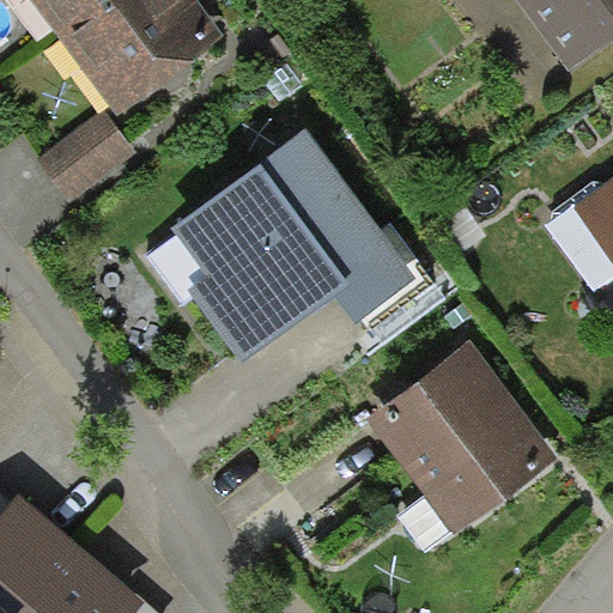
[(31,0),(61,38),(110,0),(31,0)]
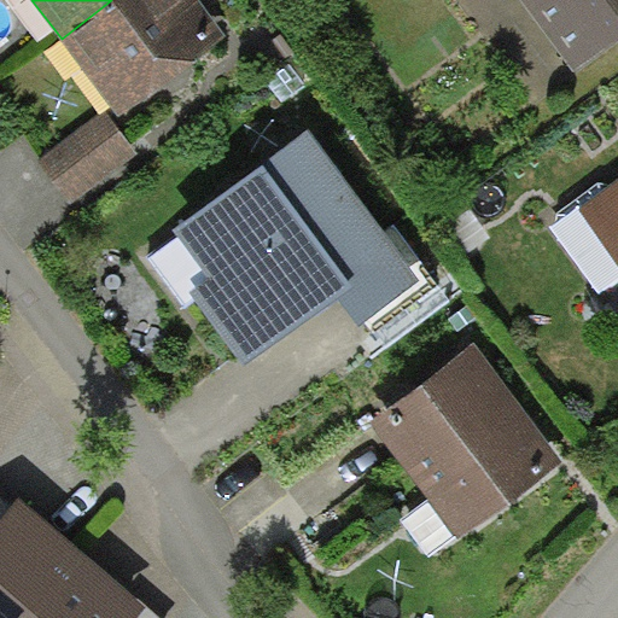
[(111,0),(62,39),(122,117),(229,36),(202,0),(111,0)]
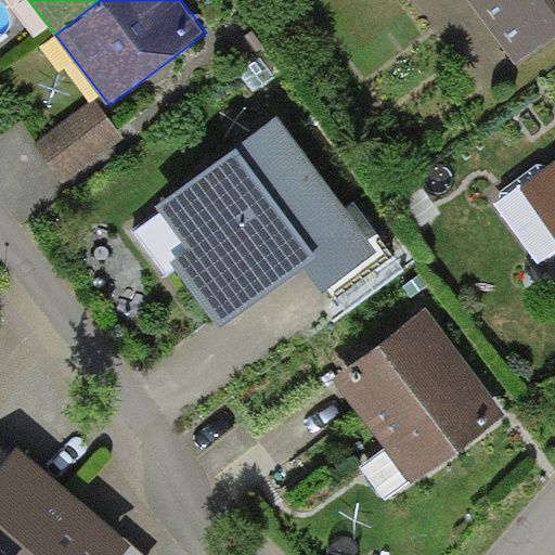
[(554,37),(554,0),(468,0),(517,65),(554,37)]
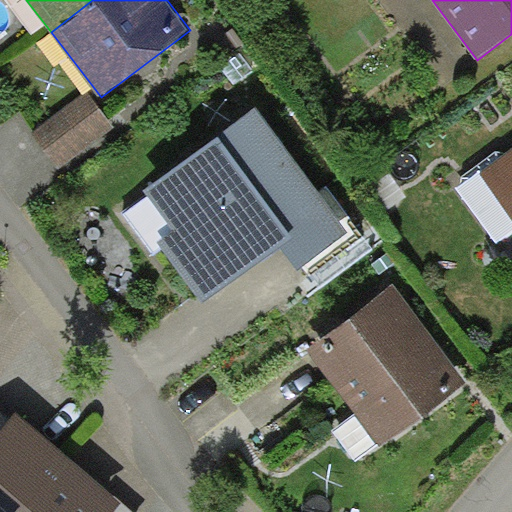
[(115,127),(87,91),(32,133),(59,169),(115,127)]
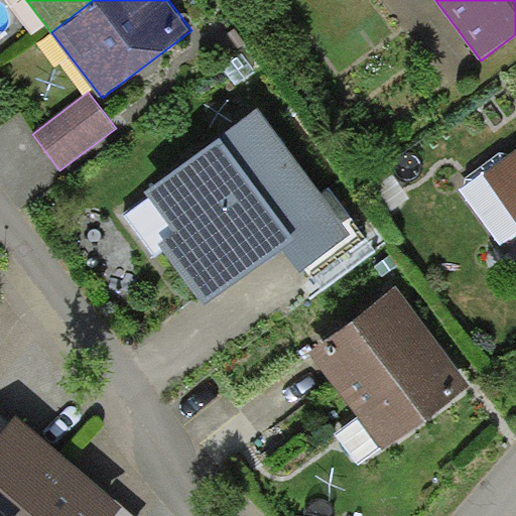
[(320,195),(258,109),(144,191),(175,233),(159,244),(204,304),(282,247),(300,271),(306,267),(351,235),(320,195)]
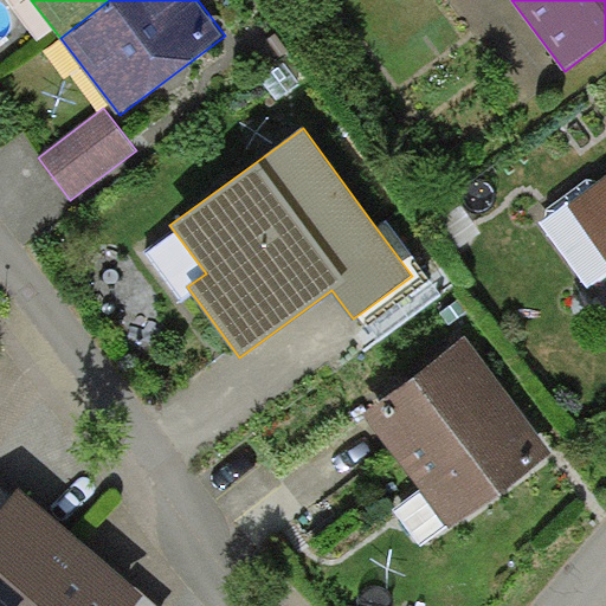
[(605,176),(569,204),(605,253),(605,176)]
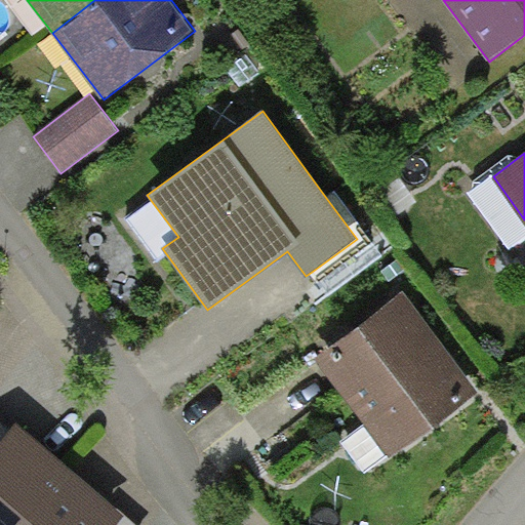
[(336,191),(326,198),(357,239),(312,272),(329,293),(384,255),(336,191)]
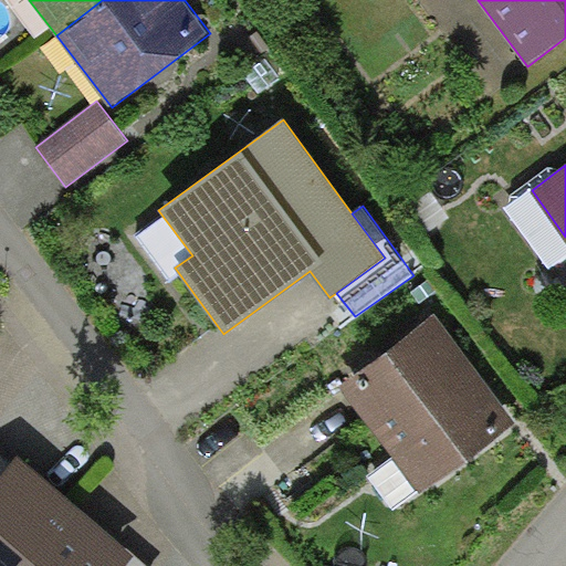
[(491,383),(436,312),(341,387),(395,454),(421,489),(423,492),(519,417),(491,383)]
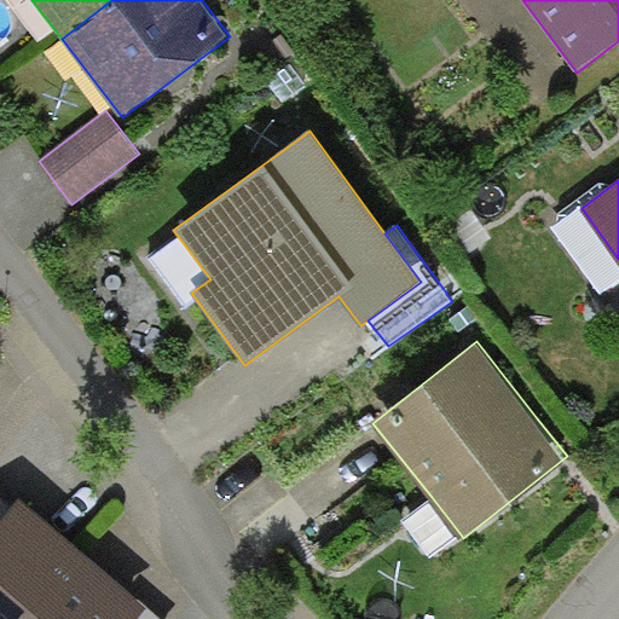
[(0,524),(15,508),(0,495),(0,524)]
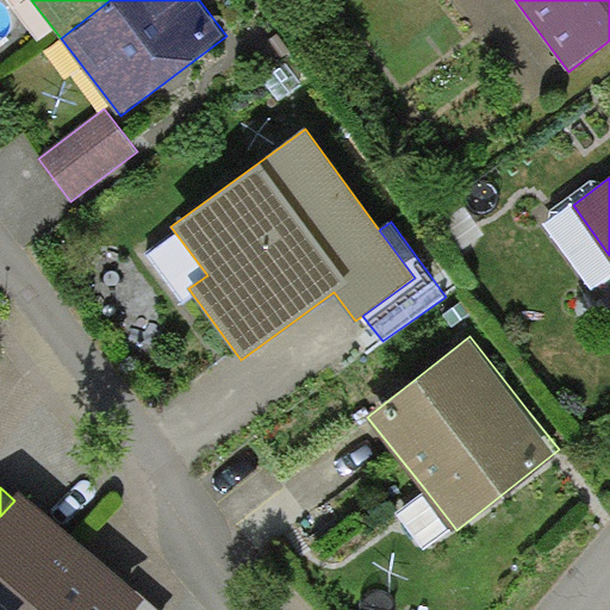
[(424,551),(454,527),(425,490),(394,512),(424,551)]
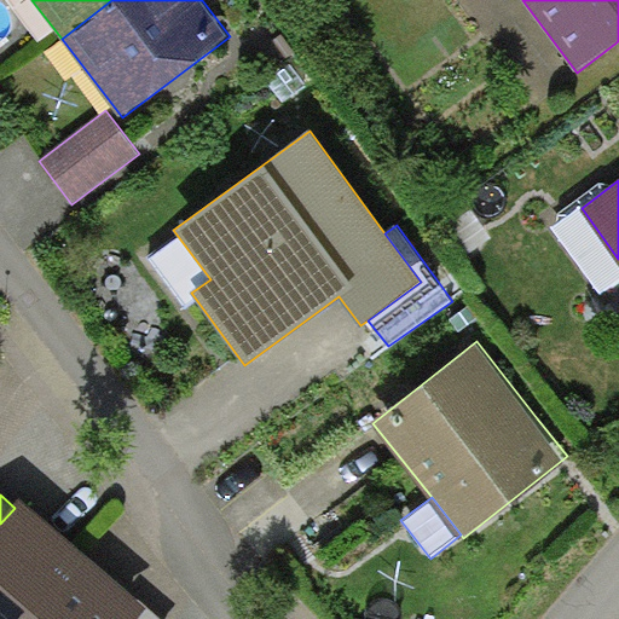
[(0,524),(0,618),(28,618),(86,554),(22,499),(15,508),(0,524)]
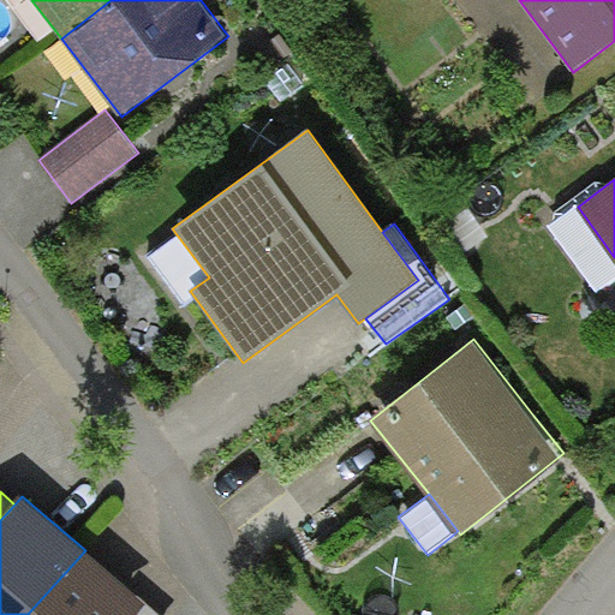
[(85,550),(28,614),(138,614),(148,604),(85,550)]
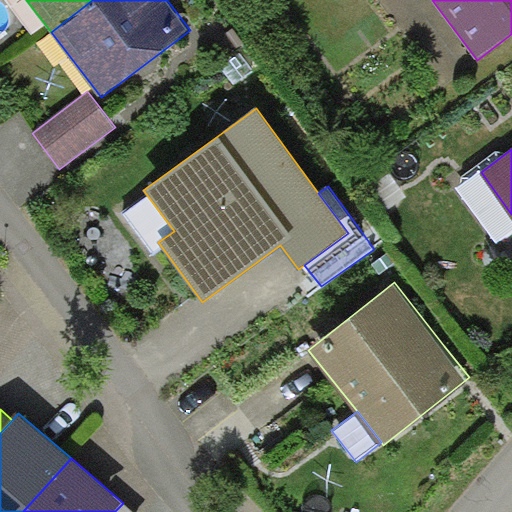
[(132,511),(123,503),(115,511),(132,511)]
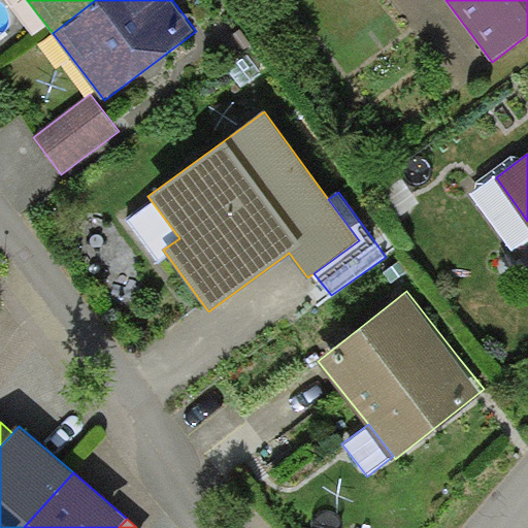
All buildings are outlined.
